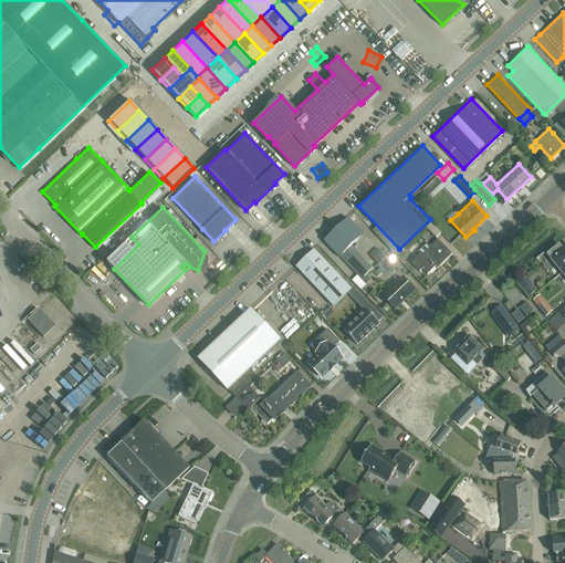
[(363,232),(347,216),(335,227),(351,243),(363,232)]
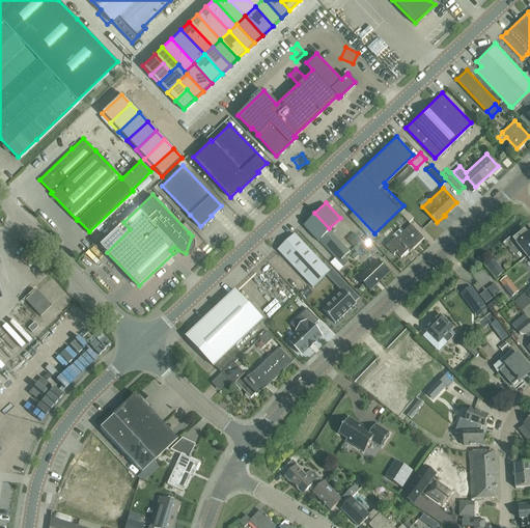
[(408,220),(412,216),(403,207),(399,212),(408,220)]
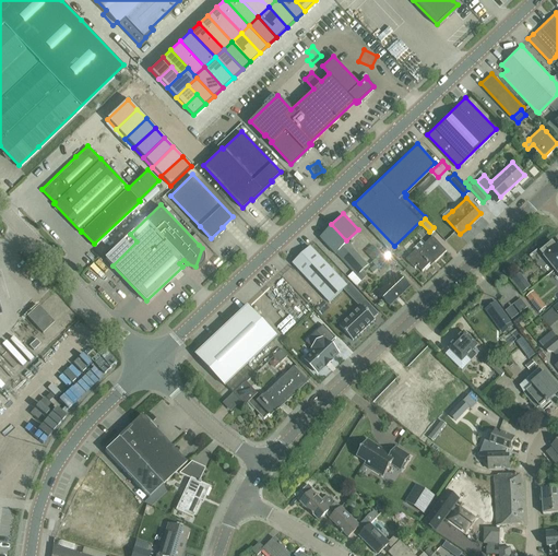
[(346,240),(331,224),(319,236),(351,270),(346,274),(355,284),(366,273),(361,268),(367,263),(346,240)]
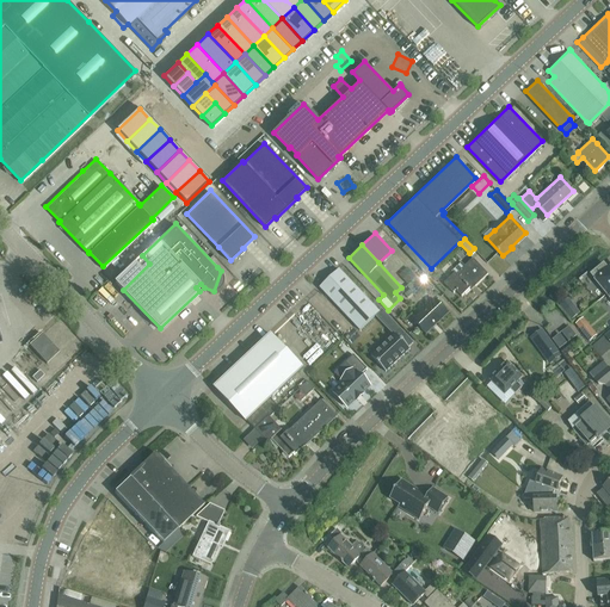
[(149,264),(142,255),(115,282),(123,290),(149,264)]
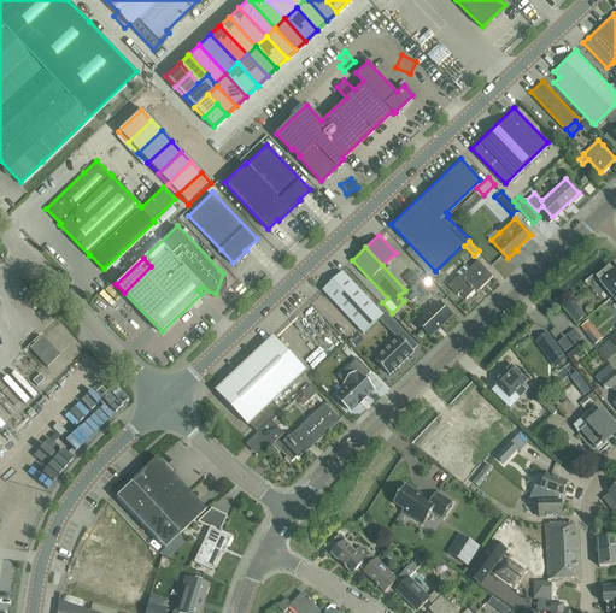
[(476,258),(459,275),(458,273),(447,284),(456,294),(459,290),(464,296),(477,286),(479,287),(491,275),(476,258)]
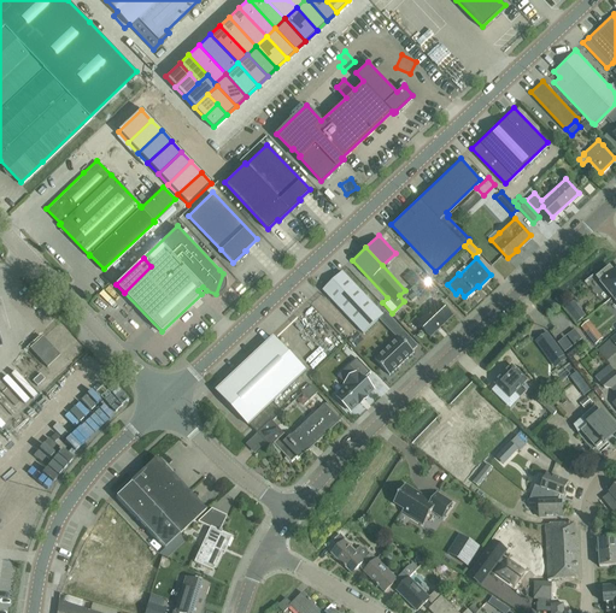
[(596,273),(612,294),(615,289),(615,266),(614,270),(609,264),(596,273)]
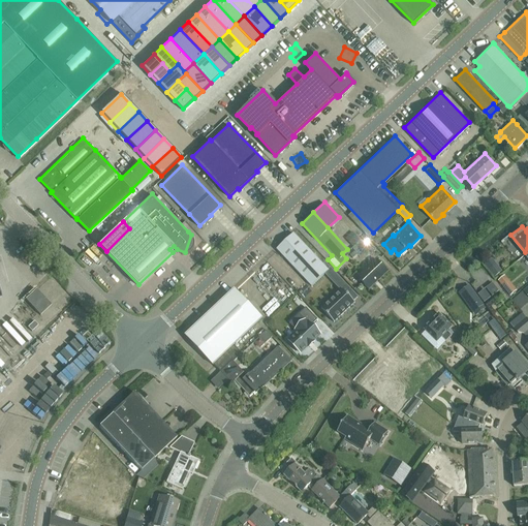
[(292,231),(276,247),(310,283),(327,268),(292,231)]
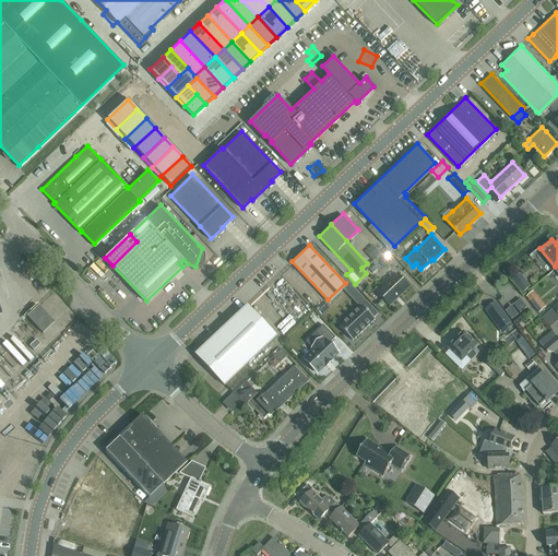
[(377,265),(378,267),(384,260),(378,252),(370,260),(374,262),(369,267),(371,271),(377,265)]
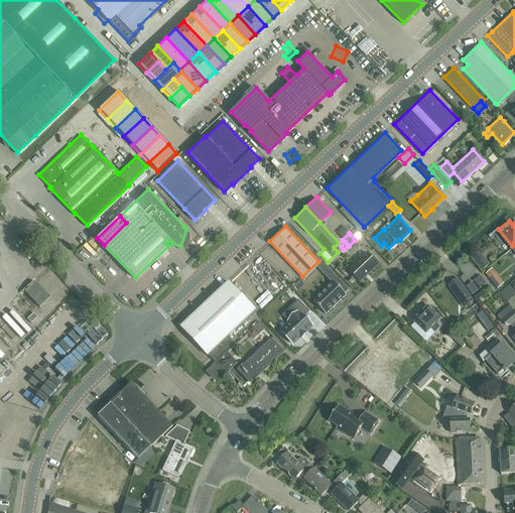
[(358,279),(376,262),(366,252),(349,269),(358,279)]
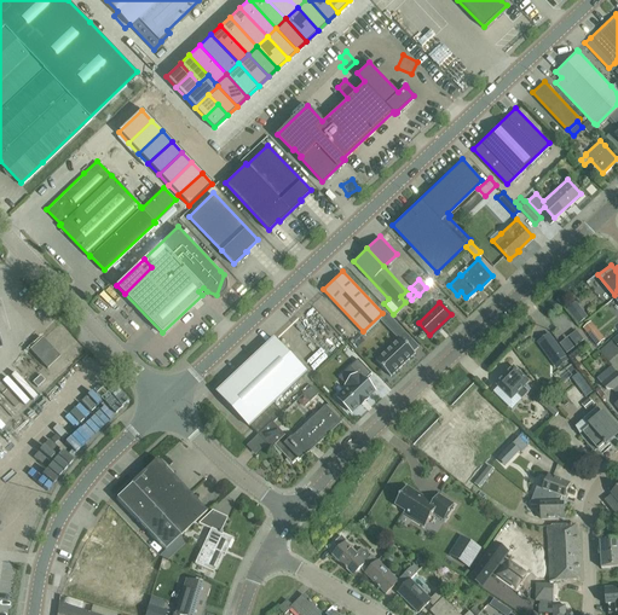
[(577,323),(587,315),(578,305),(569,313),(577,323)]
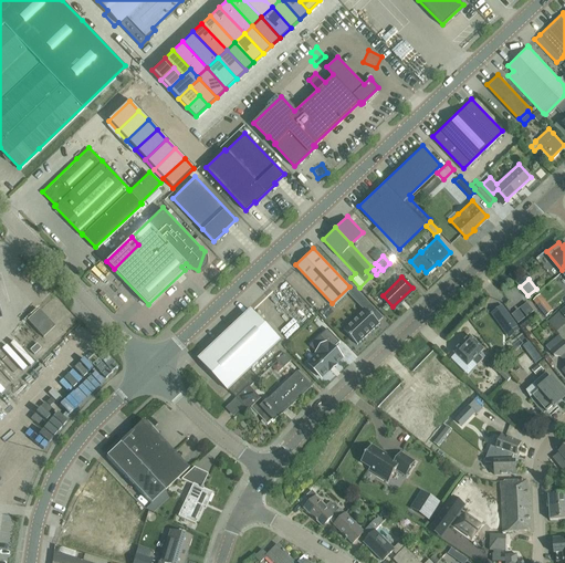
[(544,314),(550,309),(542,299),(536,303),(544,314)]
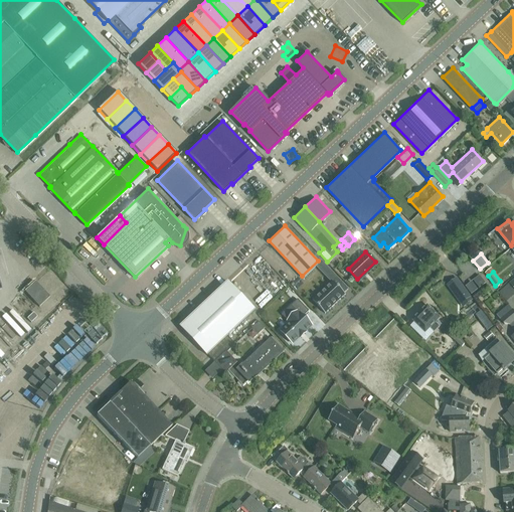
[(324,311),(344,292),(339,286),(343,283),(336,276),(312,299),(324,311)]
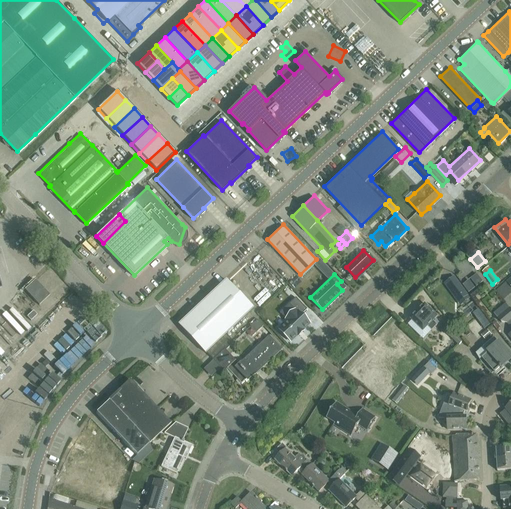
[(510,290),(510,274),(494,288),(502,298),(510,290)]
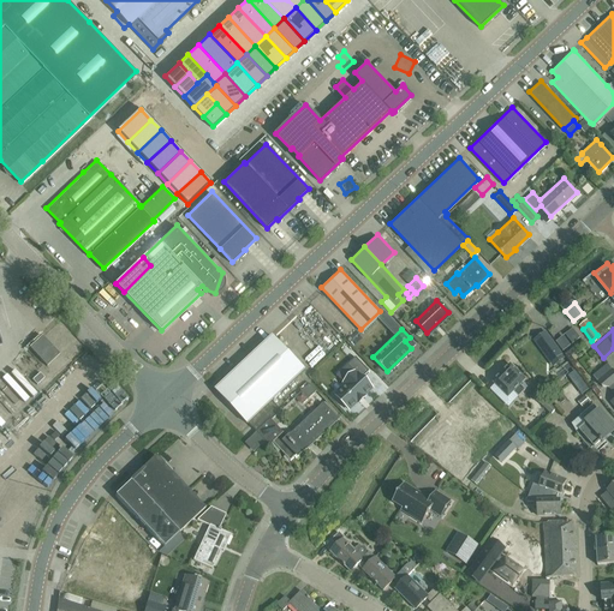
[(58,352),(41,333),(28,345),(46,364),(58,352)]
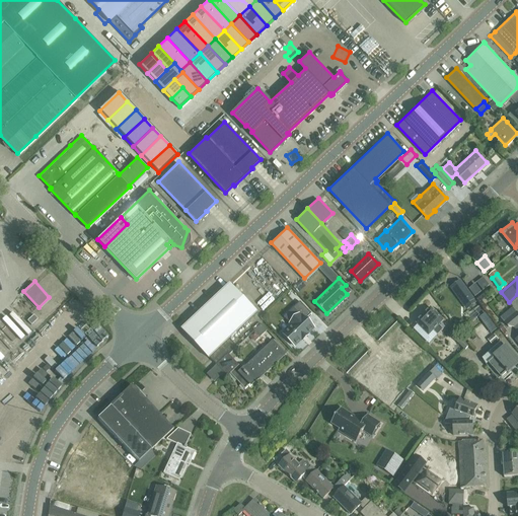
[(222,349),(231,341),(228,337),(255,310),(229,282),(180,327),(208,356),(209,355),(215,362),(226,352),(222,349)]
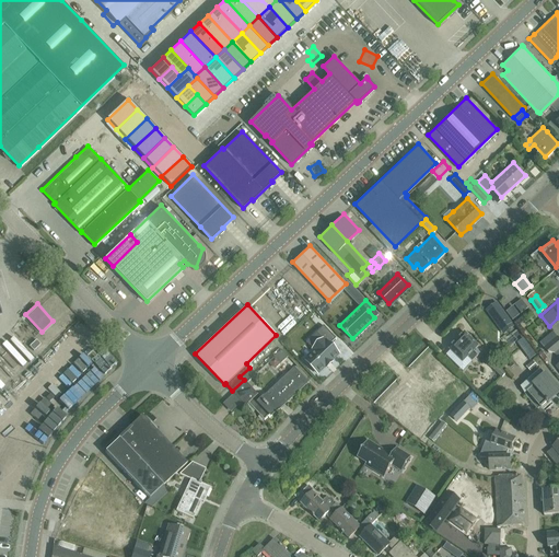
[(502,332),(505,328),(513,324),(502,310),(496,315),(492,317),(502,332)]
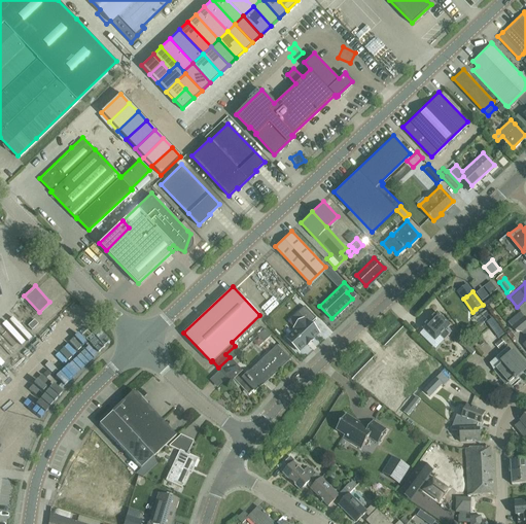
[(8,300),(19,309),(25,303),(14,293),(8,300)]
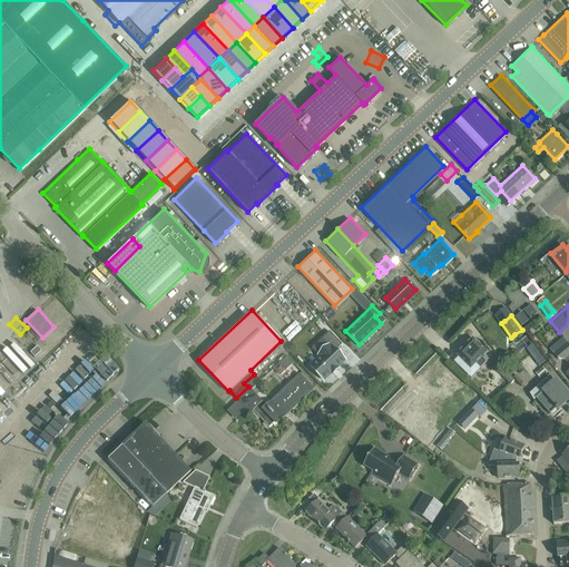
[(311,345),(317,353),(321,355),(311,365),(322,378),(330,371),(331,373),(339,365),(337,364),(344,358),(335,348),(341,342),(329,329),(322,335),(311,345)]
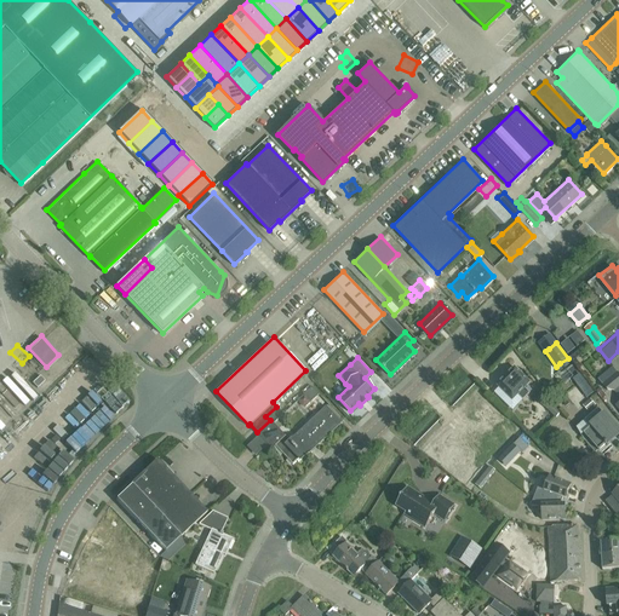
[(514,364),(496,383),(511,397),(516,392),(521,397),(528,390),(523,385),(528,380),(514,364)]
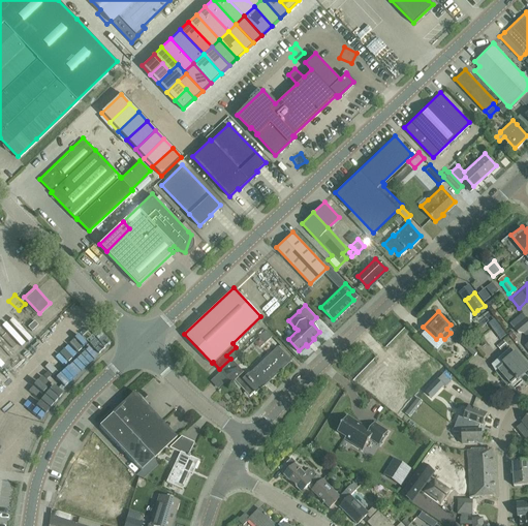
[(527,319),(525,317),(521,312),(509,321),(517,331),(522,332),(527,339),(527,340),(525,343),(527,346),(527,319)]
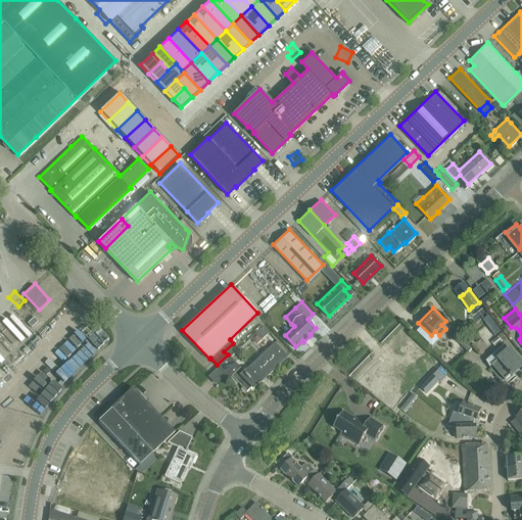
[(53,316),(59,326),(63,324),(57,314),(53,316)]
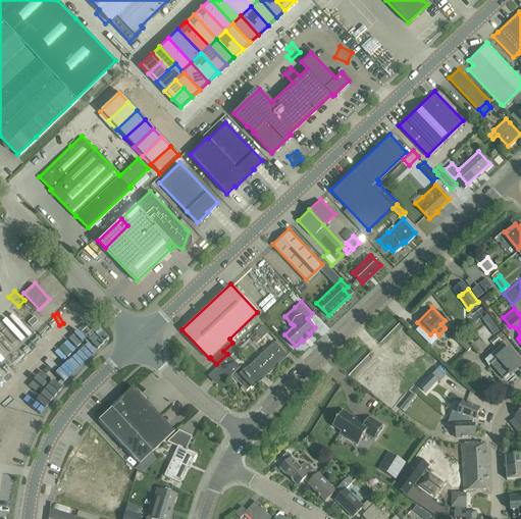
[(33,315),(27,320),(31,324),(37,319),(33,315)]
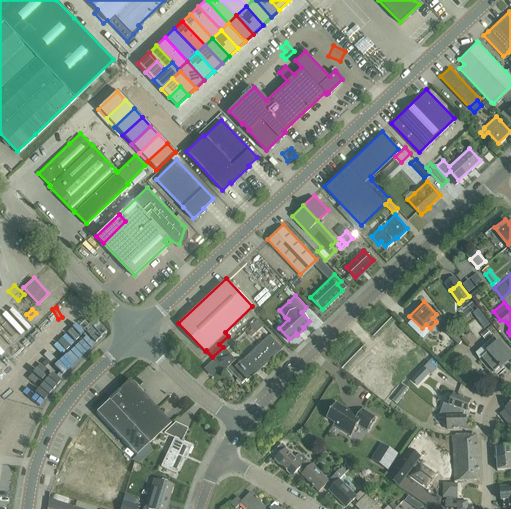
[(474,333),(479,325),(468,317),(463,326),(474,333)]
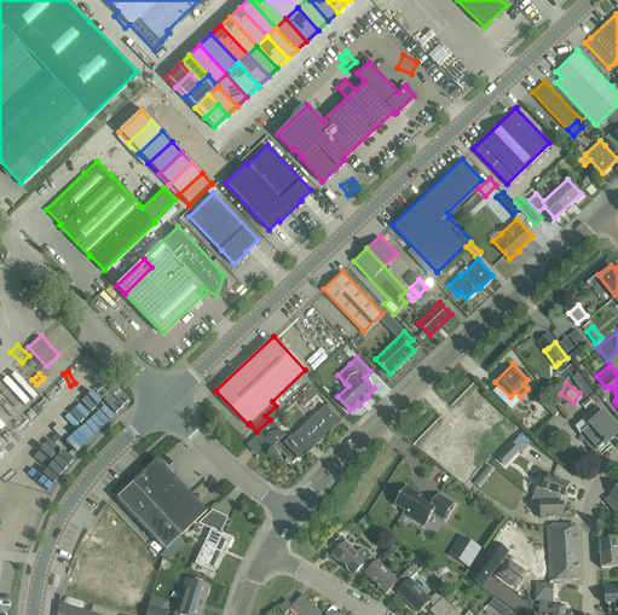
[(84,388),(70,394),(75,404),(84,399),(85,401),(90,399),(84,388)]
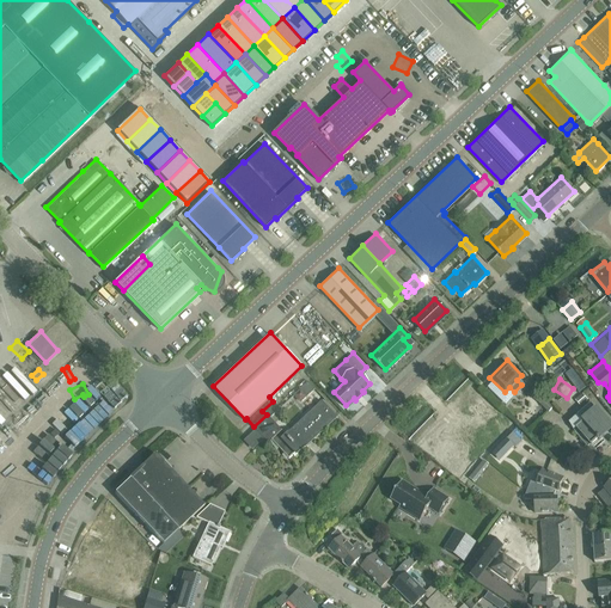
[(547,410),(553,404),(533,386),(527,392),(547,410)]
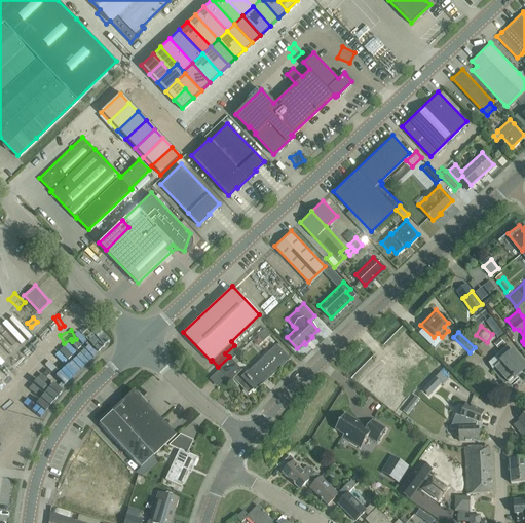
[(262,339),(257,333),(251,338),(257,344),(262,339)]
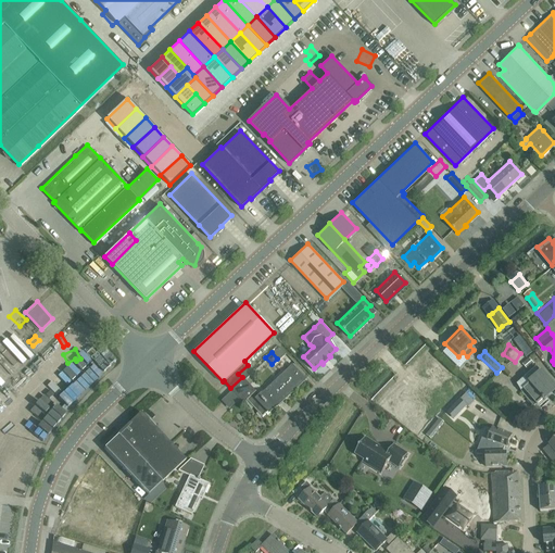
[(251,368),(248,365),(238,374),(242,377),(230,388),(243,401),(246,398),(262,414),(269,407),(270,407),(272,407),(277,403),(277,404),(305,377),(291,363),(259,393),(243,376),(251,368)]
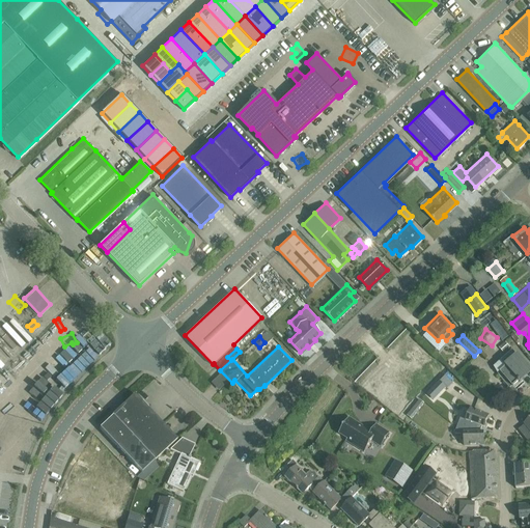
[(502,356),(499,358),(504,364),(498,369),(510,383),(520,376),(528,367),(515,353),(511,348),(502,356)]
